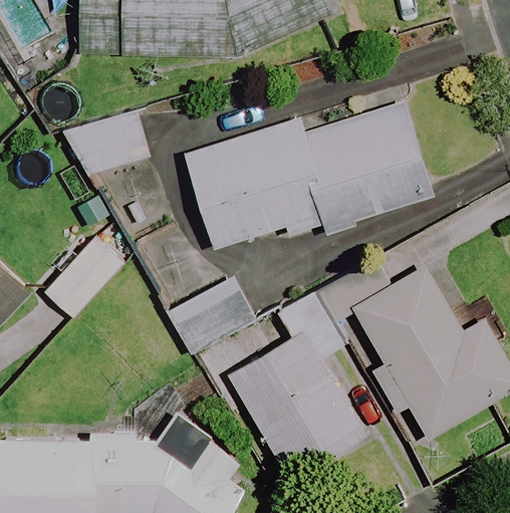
[(77,0),(74,50),(241,58),(332,16),(324,0),(77,0)]
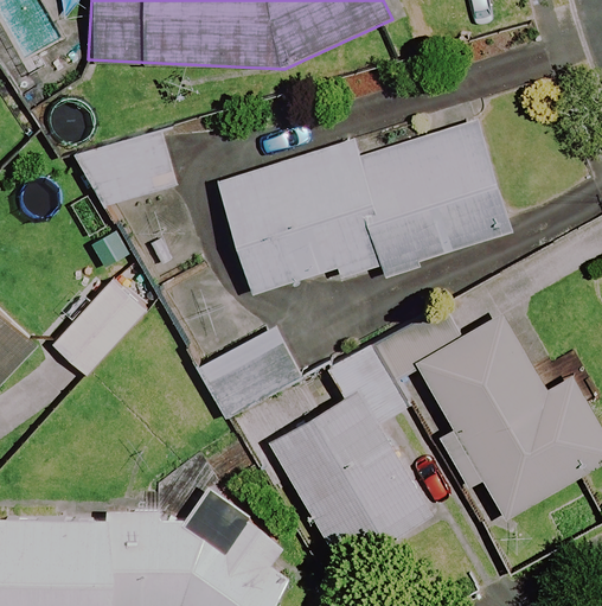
[(508,229),(473,120),(359,157),(353,138),(216,182),(251,292),(337,265),(343,282),(508,229)]
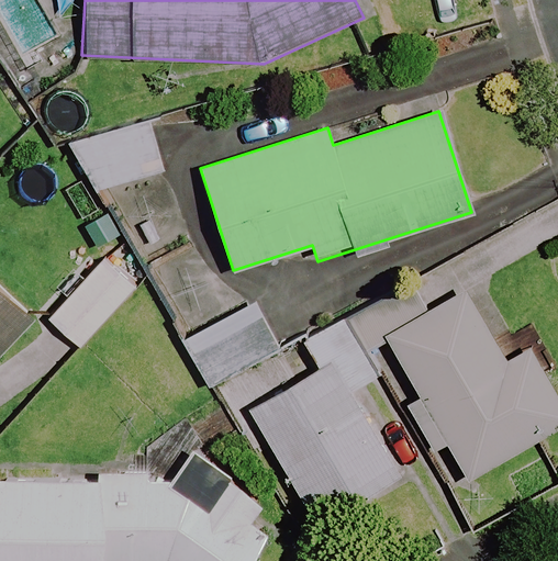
[(160,170),(146,120),(74,141),(89,191),(160,170)]
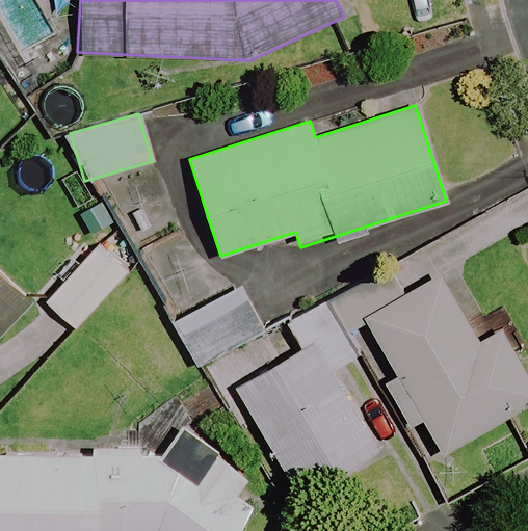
[(128,273),(98,244),(43,300),(73,329),(128,273)]
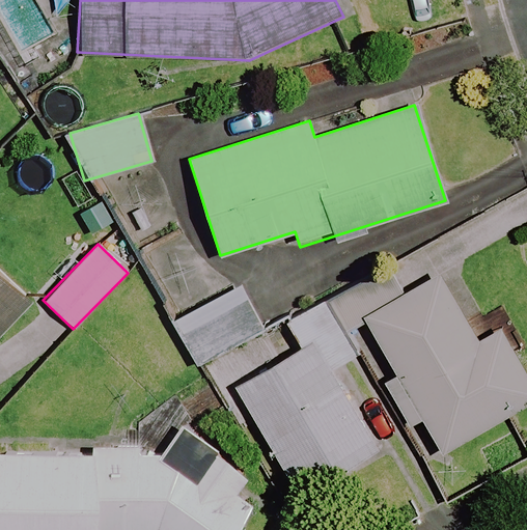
[(0,336),(32,301),(0,272),(0,336)]
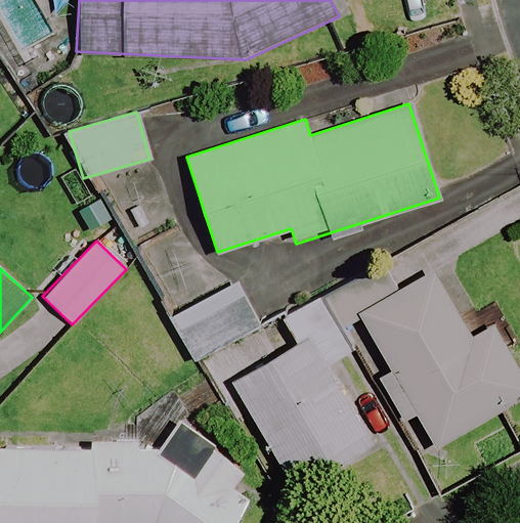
[(470,337),(432,271),(358,314),(390,368),(378,375),(423,453),(519,397),(519,375),(490,324),(470,337)]
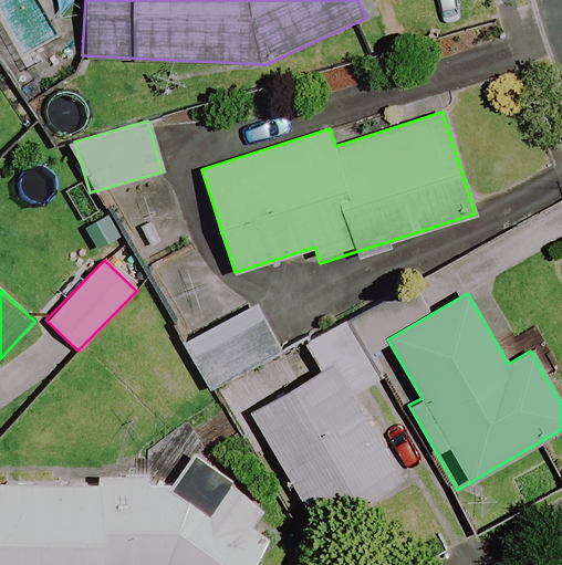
[(282,351),(257,303),(183,342),(208,389),(282,351)]
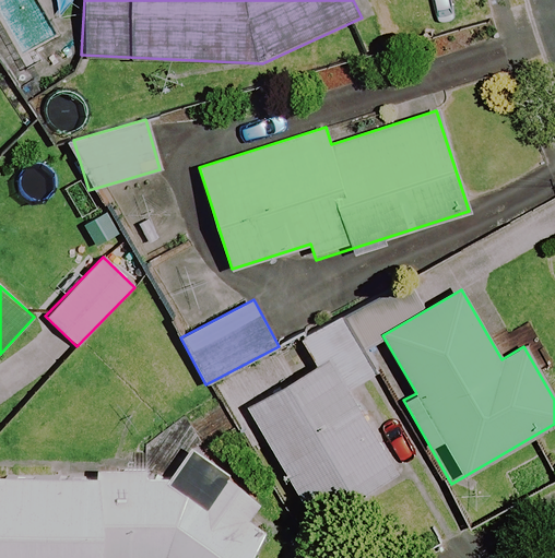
[(374,374),(341,313),(299,337),(315,365),(246,404),(313,520),(396,472),(347,389),(374,374)]
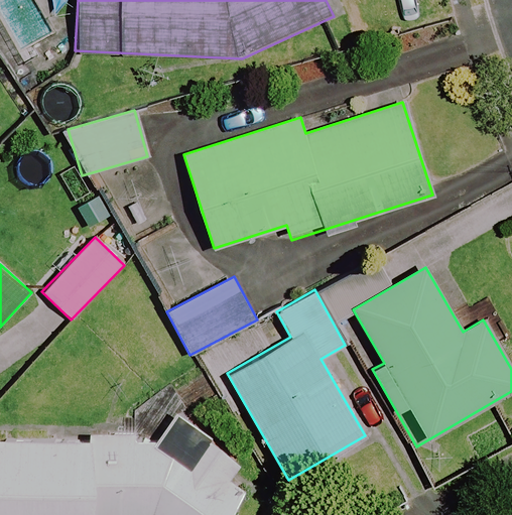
[(205,432),(176,412),(155,441),(0,435),(0,514),(231,514),(247,493),(225,477),(239,458),(205,432)]
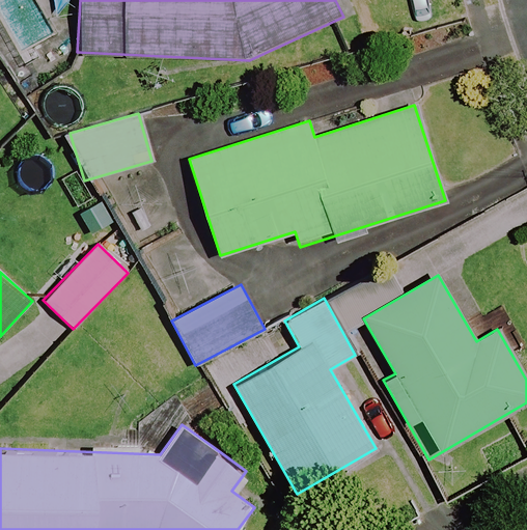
All buildings are outlined.
